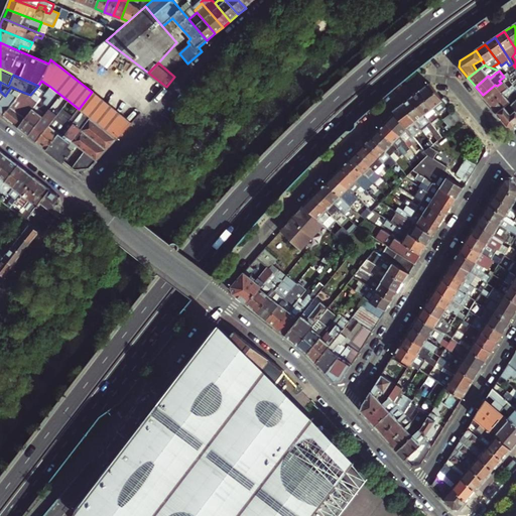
[(501,83),(497,86),(495,85),(483,95),(490,104),(513,85),(510,81),(508,78),(506,79),(501,83)]
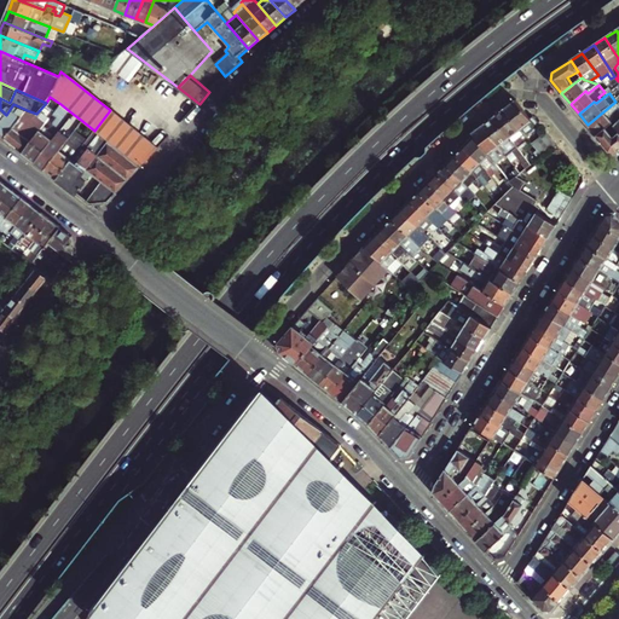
[(58,108),(61,104),(50,97),(46,103),(58,108)]
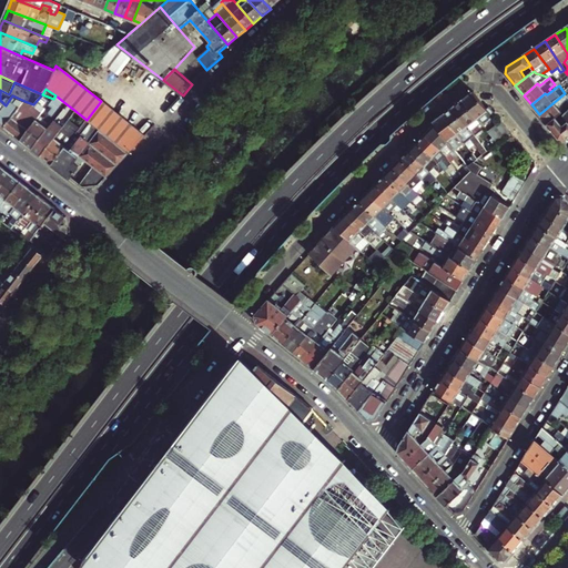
[(485,125),(497,115),(489,108),(487,109),(474,91),(464,99),(485,125)]
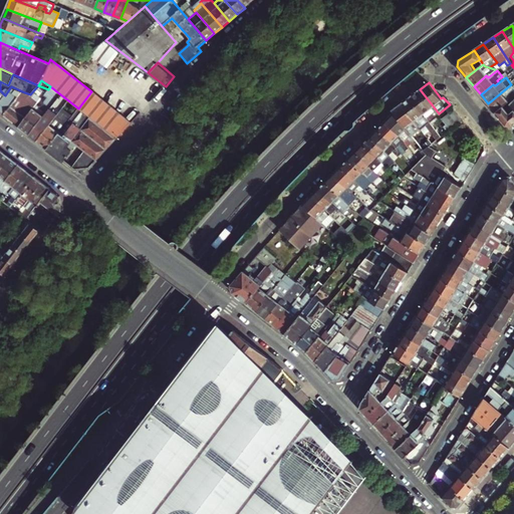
[(496,112),(507,102),(510,100),(509,93),(513,89),(513,88),(511,84),(488,103),(496,112)]
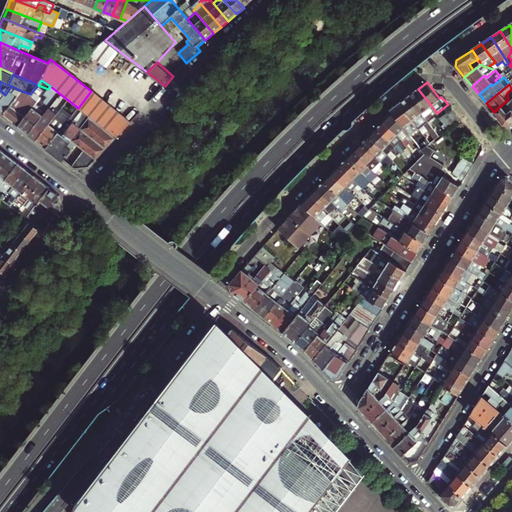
[(0,101),(0,110),(4,114),(22,91),(11,86),(5,95),(0,101)]
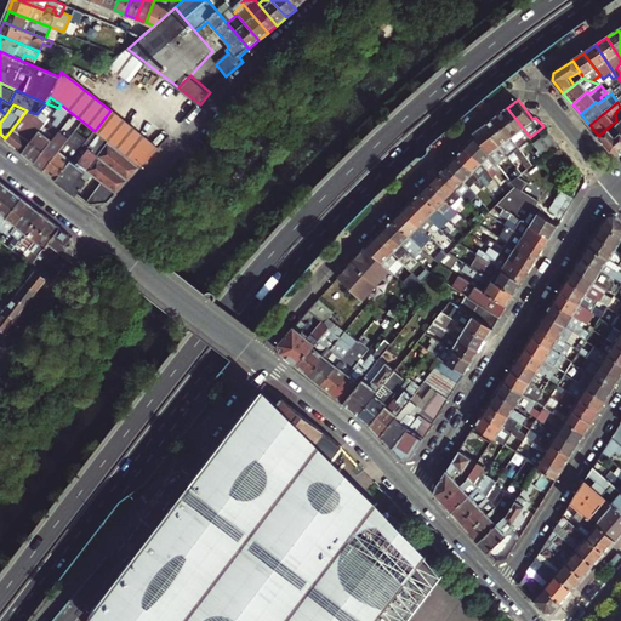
[(23,153),(35,163),(73,114),(61,104),(58,108),(55,113),(23,153)]
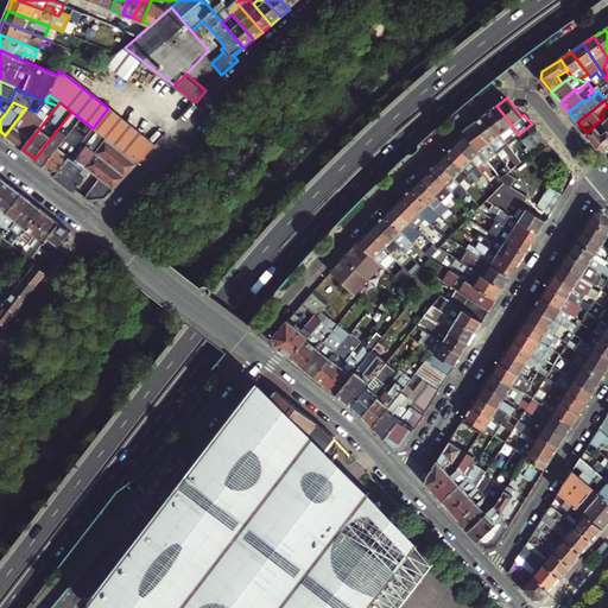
[(5,135),(23,150),(54,111),(48,106),(32,126),(27,122),(36,112),(26,108),(5,135)]
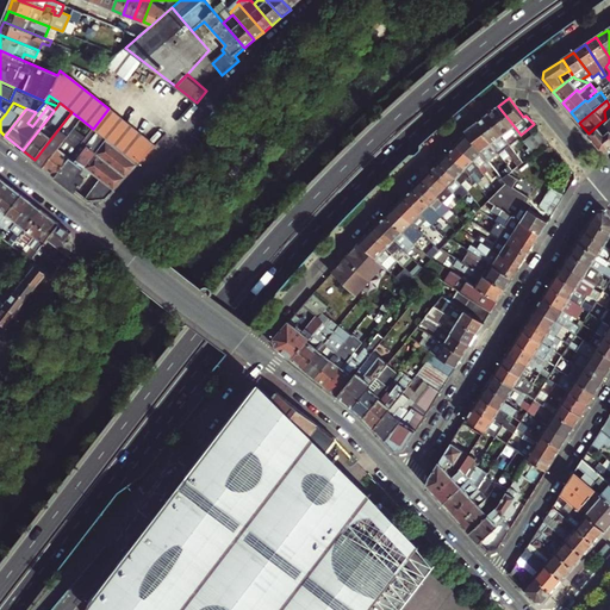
[(514,139),(521,135),(498,106),(489,114),(512,145),(516,142),(514,139)]
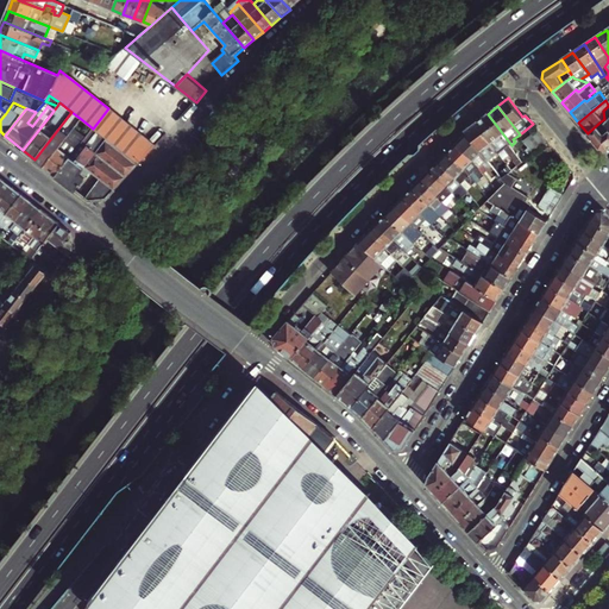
[(93,129),(107,139),(123,119),(108,108),(93,129)]
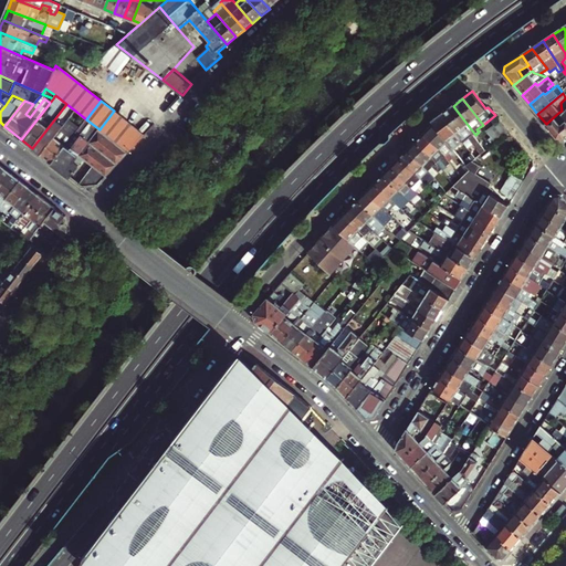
[(41,155),(63,126),(75,111),(66,104),(32,148),(41,155)]
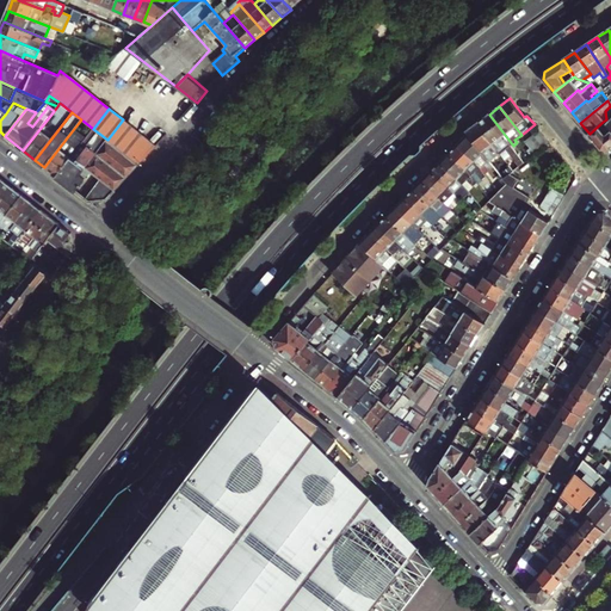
[(522,156),(513,146),(489,115),(479,123),(500,152),(503,154),(516,171),(526,162),(522,156)]
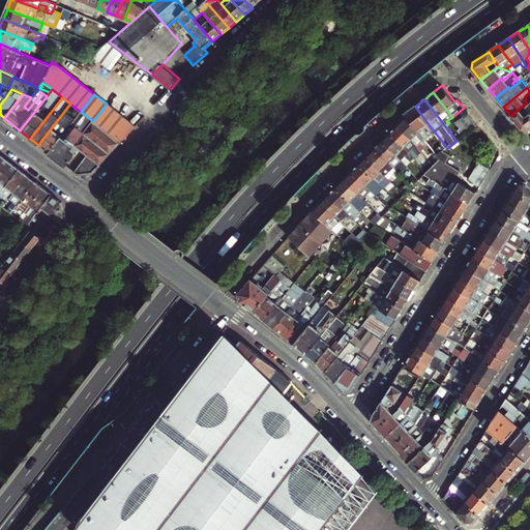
[(121,143),(136,126),(107,104),(93,121),(121,143)]
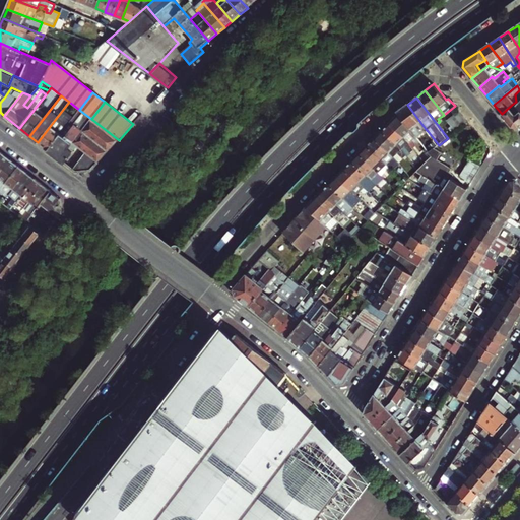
[(518,127),(519,125),(519,110),(513,104),(502,114),(512,127),(518,127)]
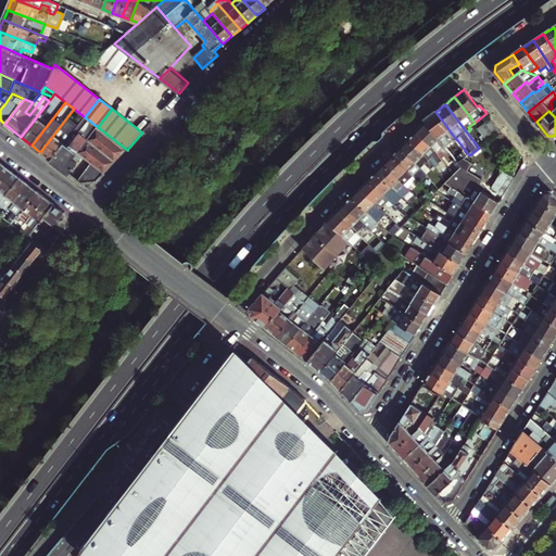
[(449,142),(455,138),(436,112),(426,119),(427,122),(447,148),(451,146),(449,142)]
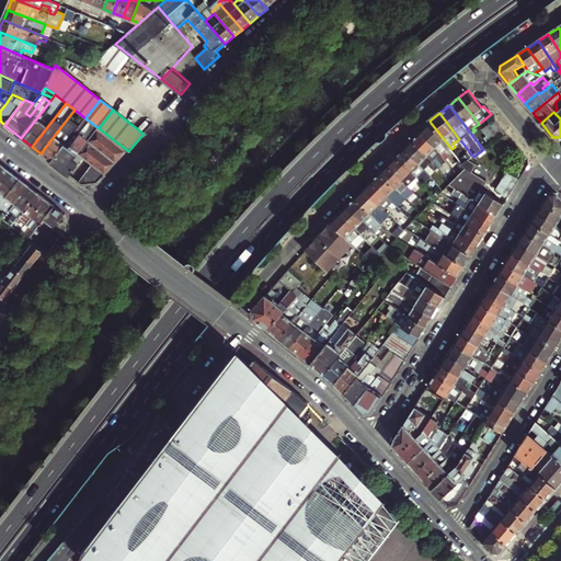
[(101,181),(128,151),(99,128),(86,118),(75,134),(52,162),(70,175),(83,158),(93,164),(79,183),(82,185),(93,184),(101,181)]
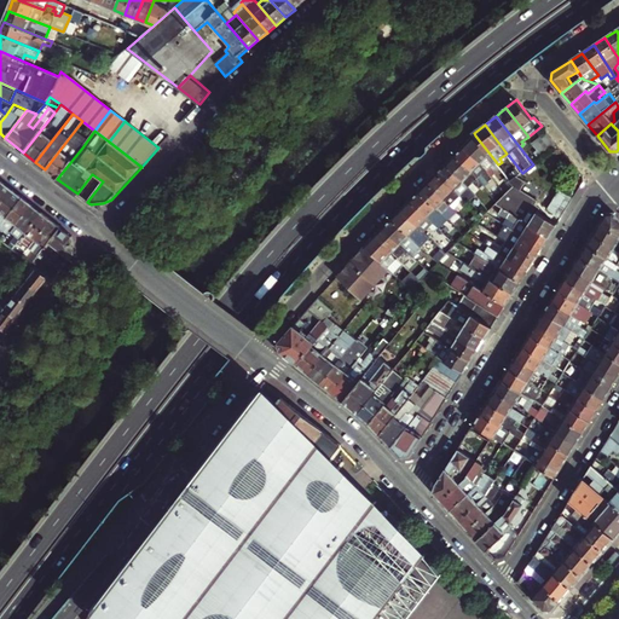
[(534,144),(538,150),(551,139),(548,133),(534,144)]
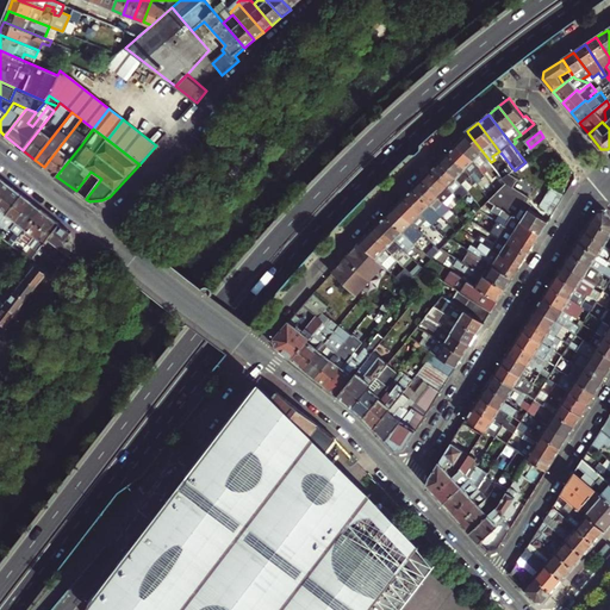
[(492,163),(491,162),(468,134),(459,143),(474,160),(481,168),(485,163),(489,167),(492,163)]
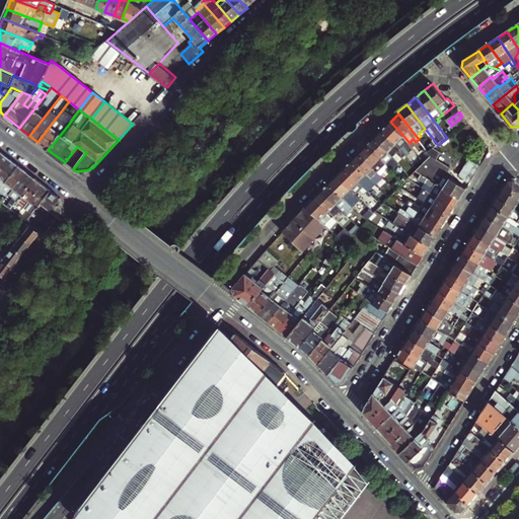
[(38,142),(48,150),(69,124),(58,116),(38,142)]
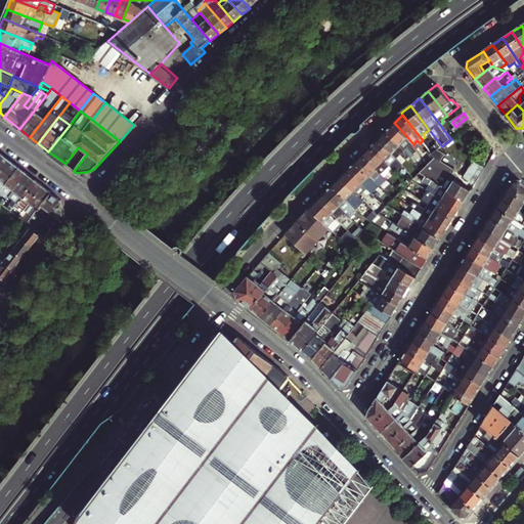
[(455,127),(460,132),(472,123),(467,118),(455,127)]
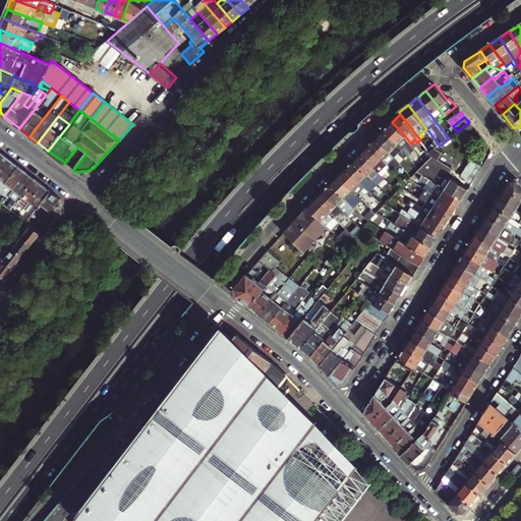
[(414,149),(411,143),(405,136),(392,122),(384,130),(398,145),(403,150),(406,146),(412,153),(415,150),(414,149)]
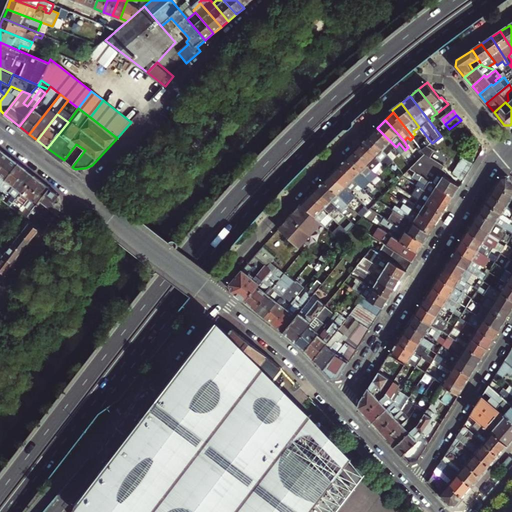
[(437,131),(441,136),(449,129),(445,124),(437,131)]
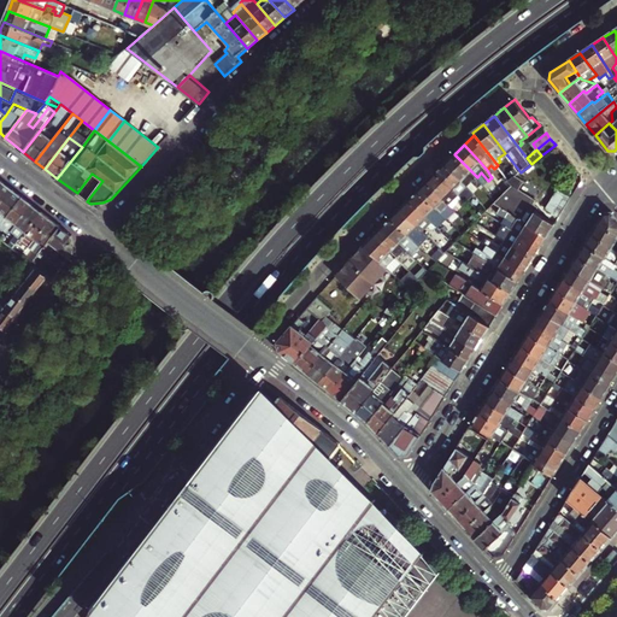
[(483,184),(477,177),(471,171),(454,154),(446,163),(460,177),(468,186),(472,192),(483,184)]
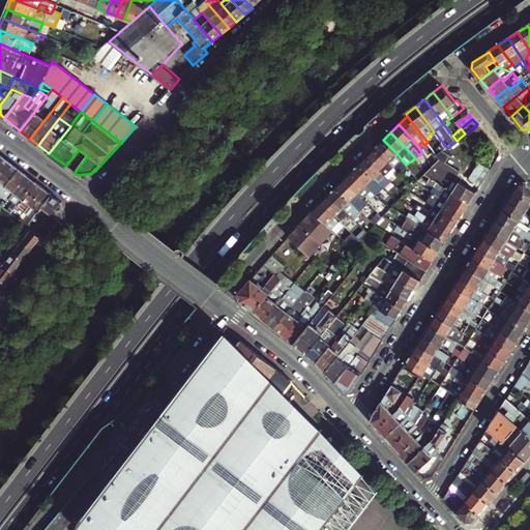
[(406,165),(402,159),(395,152),(383,140),(375,148),(389,162),(396,170),(400,173),(404,170),(410,177),(414,174),(406,165)]
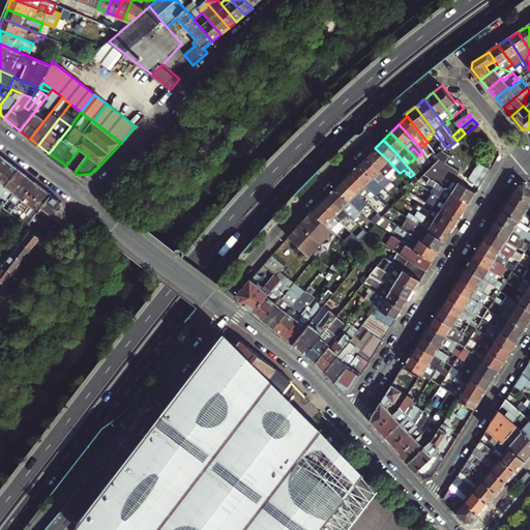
[(418,146),(421,151),(429,144),(428,142),(424,145),(421,142),(418,146)]
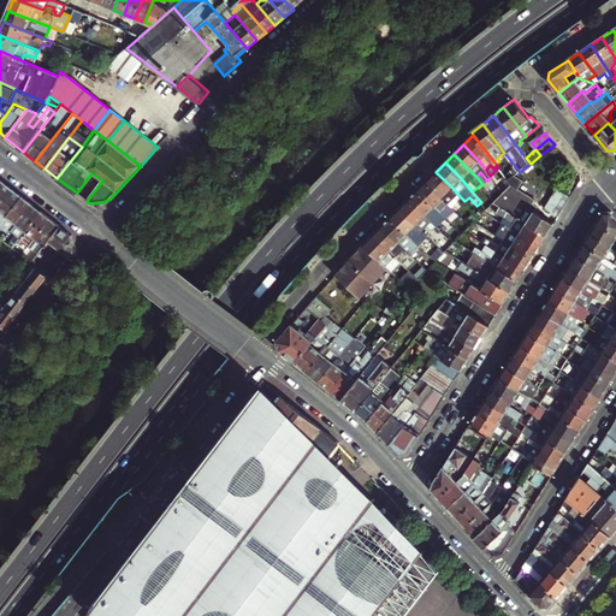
[(461,197),(452,188),(436,172),(427,181),(452,207),(456,209),(465,201),(461,197)]
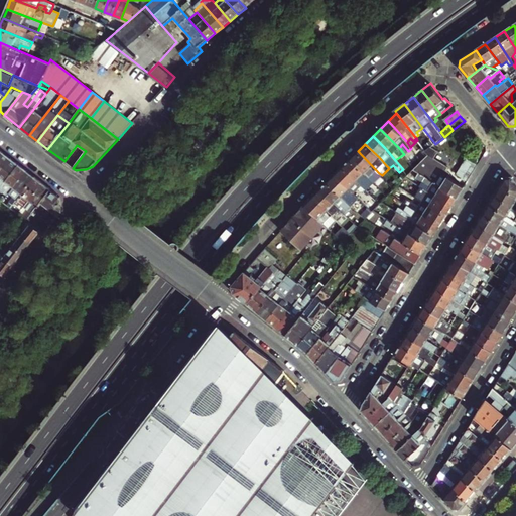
[(419,158),(422,162),(429,155),(426,151),(423,147),(420,149),(422,152),(418,157),(419,158)]
